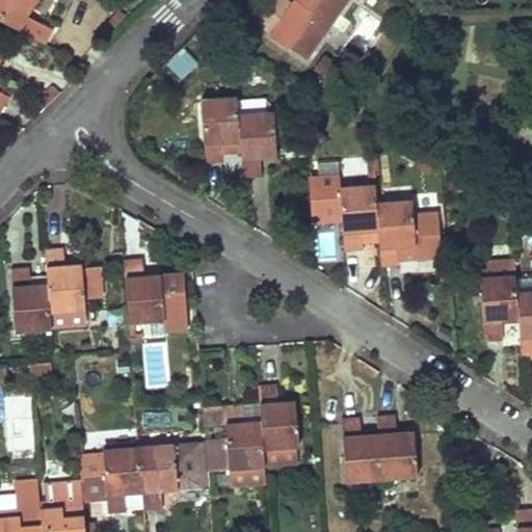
[(0,0),(0,20),(45,44),(52,30),(27,17),(35,0),(0,0)]
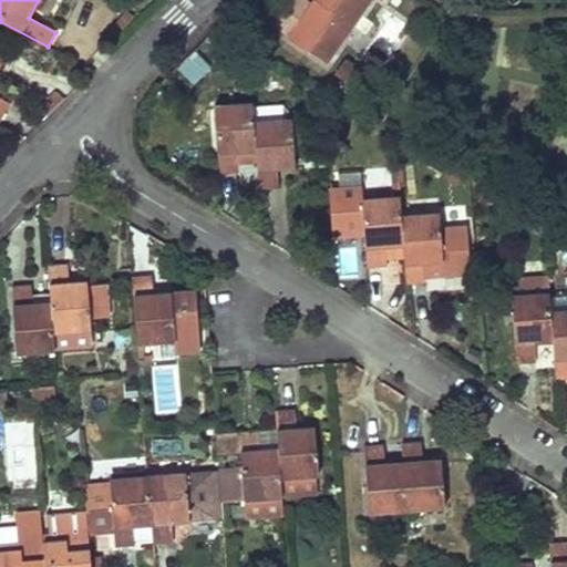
[(313,0),(310,6),(302,0),(289,0),(274,23),(289,34),(287,39),(306,52),(307,50),(326,62),(369,0),(313,0)]
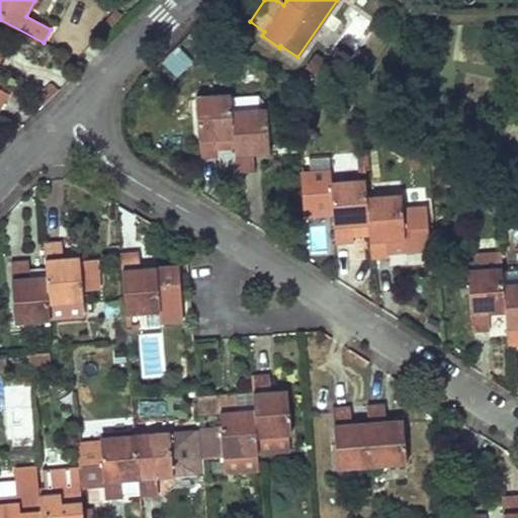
[(308,67),(331,82),(338,70),(316,55),(308,67)]
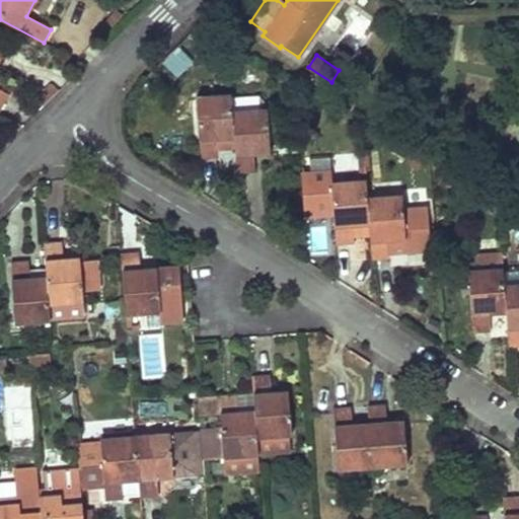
[(339,70),(331,82),(341,88),(349,77),(339,70)]
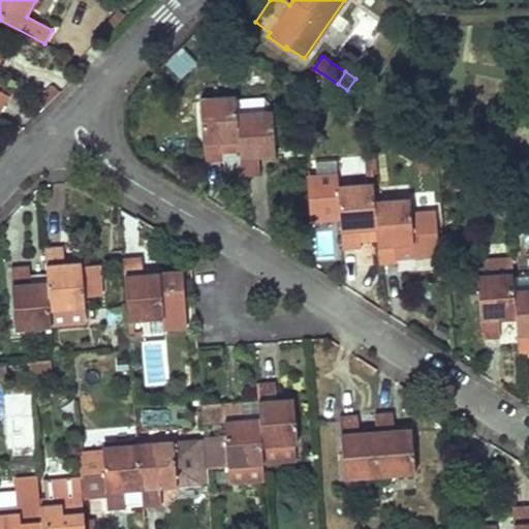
[(236,96),(199,98),(199,104),(200,121),(204,161),(222,160),(222,153),(221,137),(238,136),(237,115),(236,99),(236,96)]
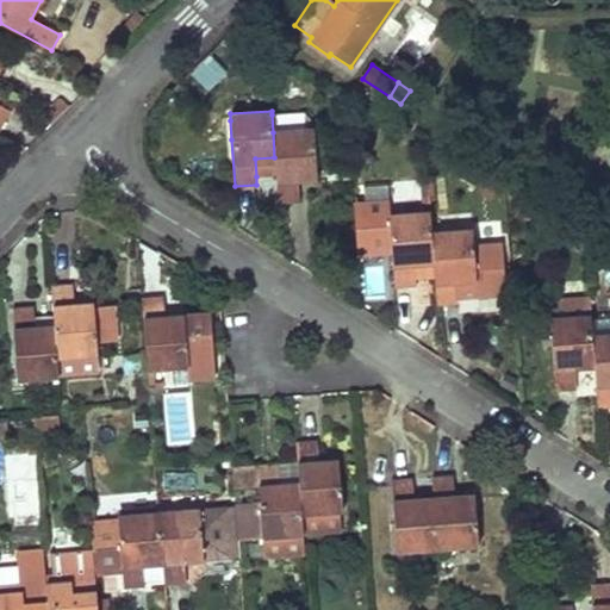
[(272,114),(273,132),(310,129),(310,120),(304,113),(272,114)]
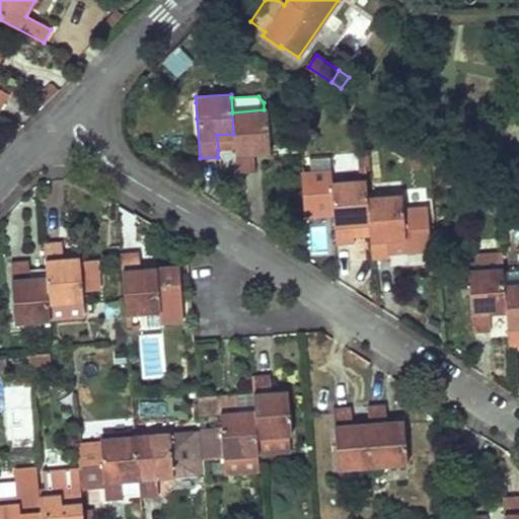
[(196,102),(187,102),(188,120),(197,119),(196,102)]
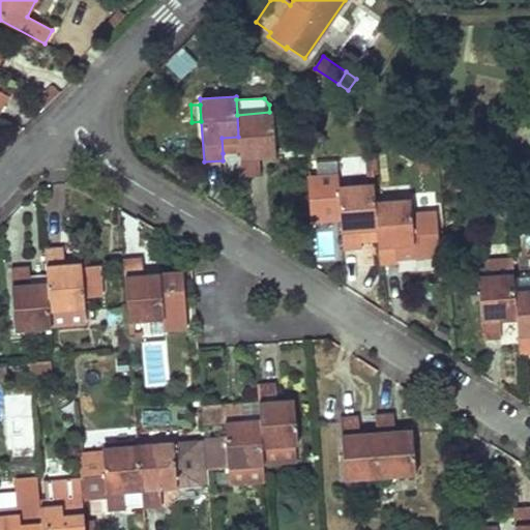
[(269,112),(237,115),(238,137),(239,152),(241,177),(260,176),(259,158),(258,152),(275,151),(272,112),(269,112)]
